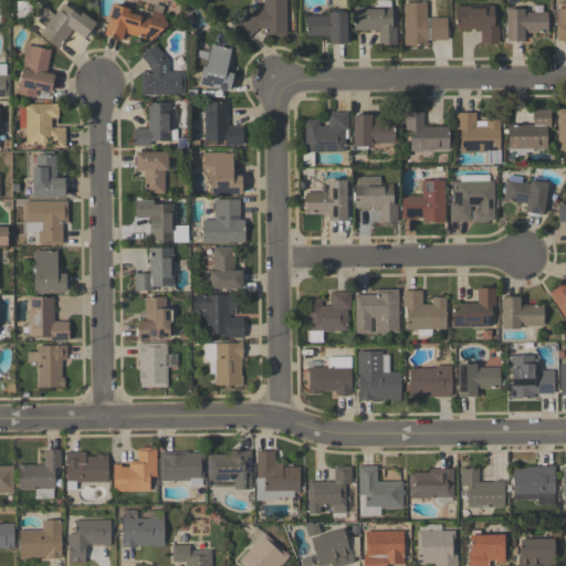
[(286,0),(286,38),(266,38),(266,29),(260,29),(248,39),(236,23),(252,11),(263,11),(263,0),(286,0)]
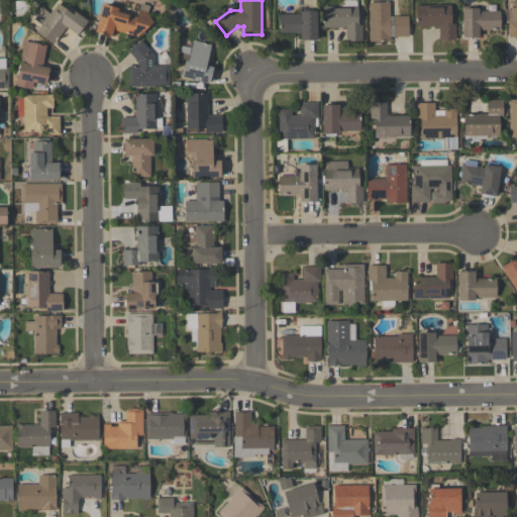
[(322,28),(322,7),(343,6),(343,0),(356,0),(356,6),(357,6),(357,25),(362,25),(362,41),(345,41),(345,27),(322,28)]
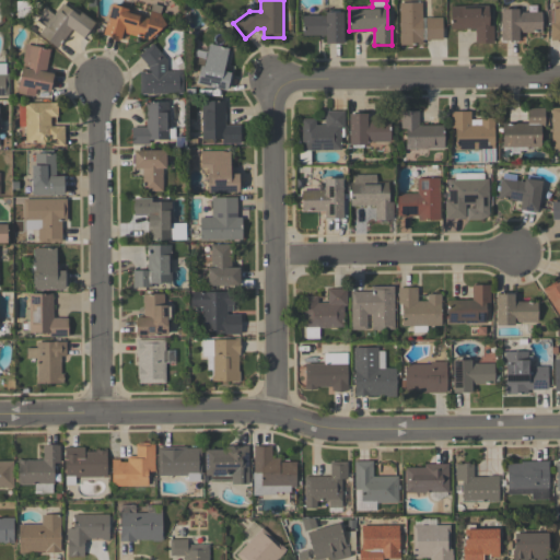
[(399,46),(398,3),(421,2),(422,41),(421,41),(421,45),(399,46)]
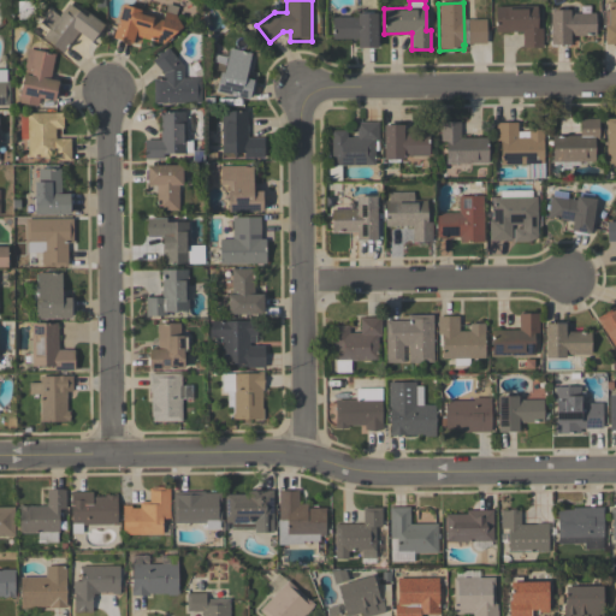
[(615,45),(605,45),(605,25),(609,25),(608,3),(615,3),(615,45)]
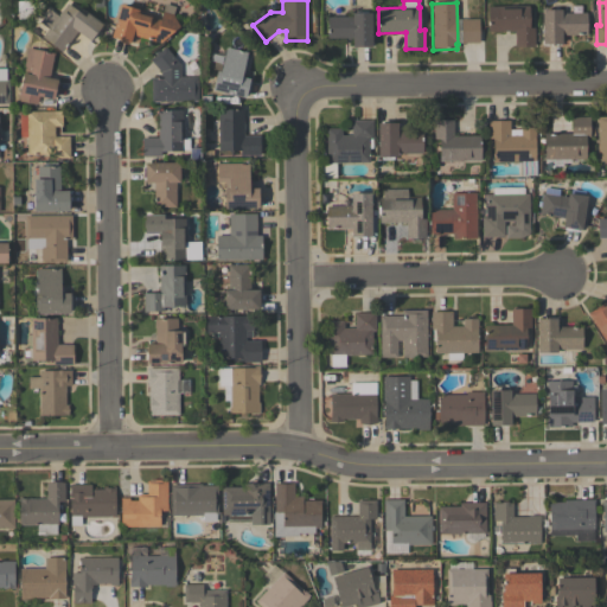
[(90,42),(77,32),(62,53),(42,38),(48,30),(39,23),(49,10),(58,17),(68,4),(85,18),(88,14),(102,25),(90,42)]
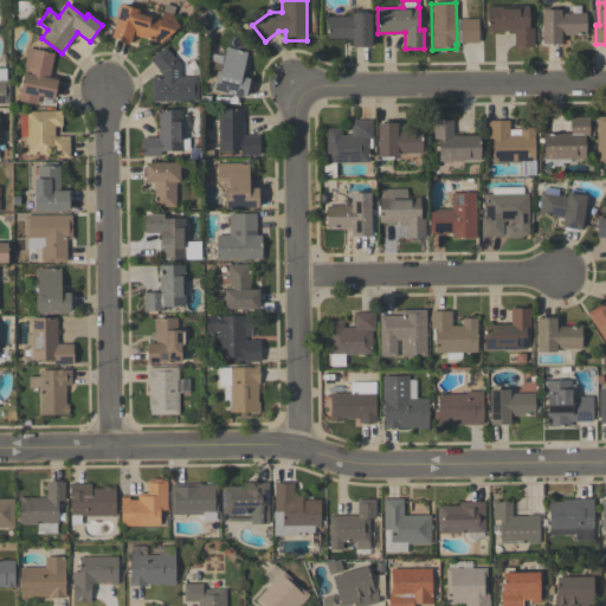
[(111,38),(121,5),(139,11),(137,13),(160,20),(165,5),(175,7),(173,15),(179,27),(160,44),(155,42),(155,43),(133,36),(130,44),(111,38)]
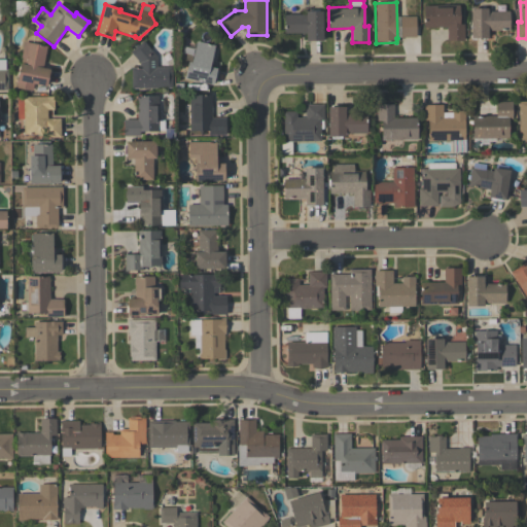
[(423,6),(459,5),(459,25),(463,25),(463,40),(447,41),(447,27),(424,28),(423,6)]
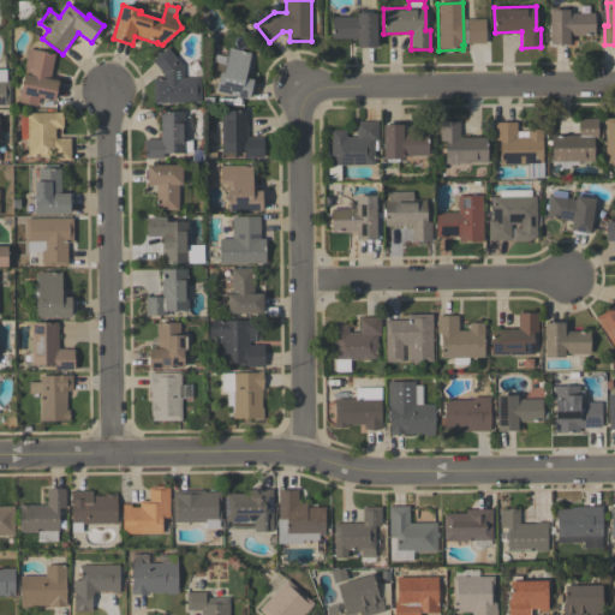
[(549,46),(549,11),(569,11),(569,13),(595,13),(595,36),(569,36),(569,45),(549,46)]
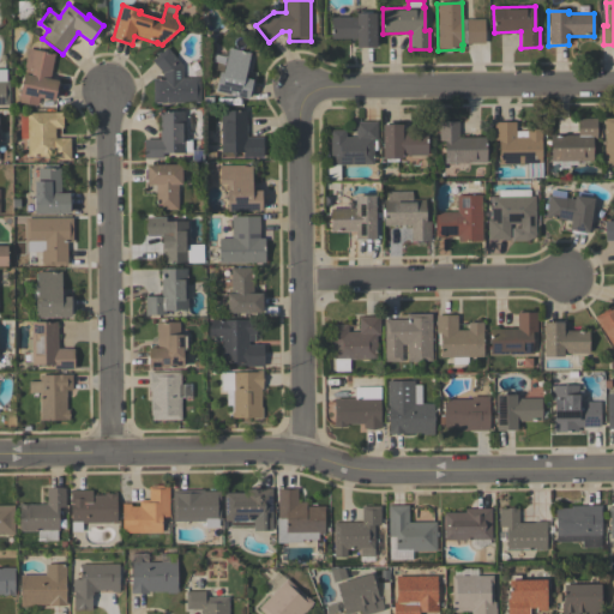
[(375,48),(356,48),(356,40),(331,40),(331,17),(356,17),(356,14),(375,14),(375,48)]
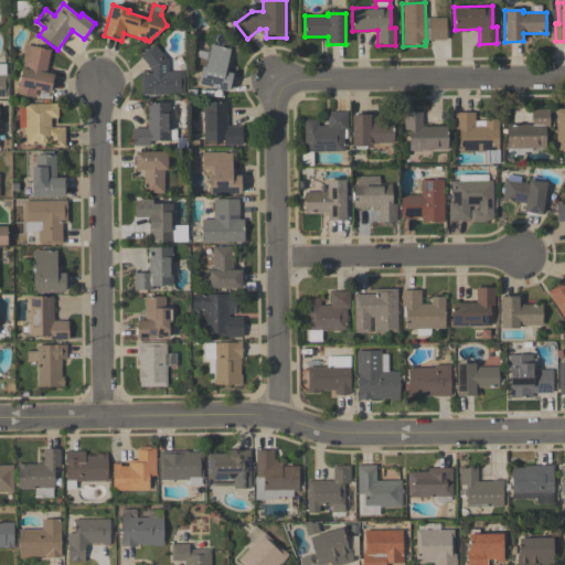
[(429,41),(429,19),(446,19),(446,41),(429,41)]
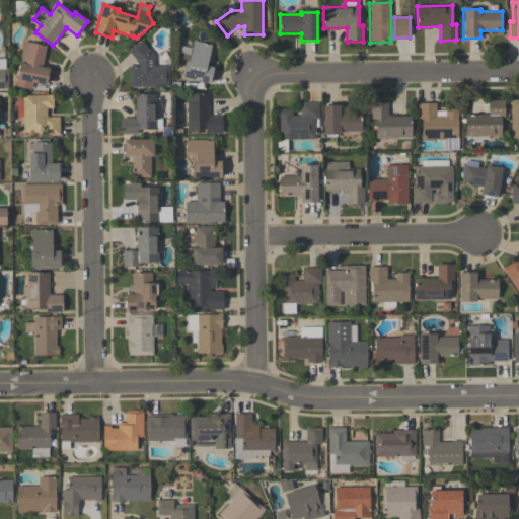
[(169,87),(129,87),(129,67),(137,67),(137,62),(128,52),(142,41),(154,56),(154,66),(169,66),(169,87)]
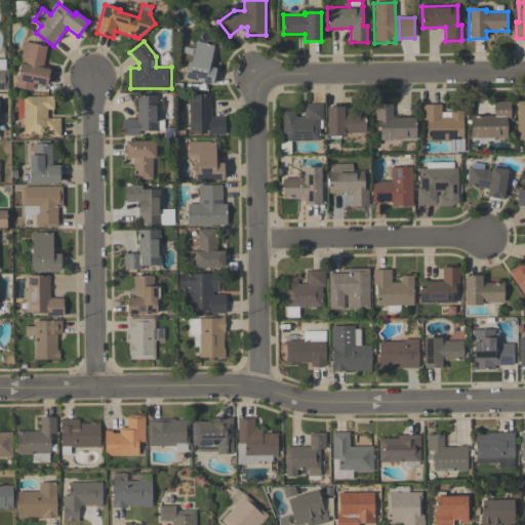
[(213,45),(209,67),(216,69),(212,85),(184,78),(188,62),(191,63),(196,41),(213,45)]
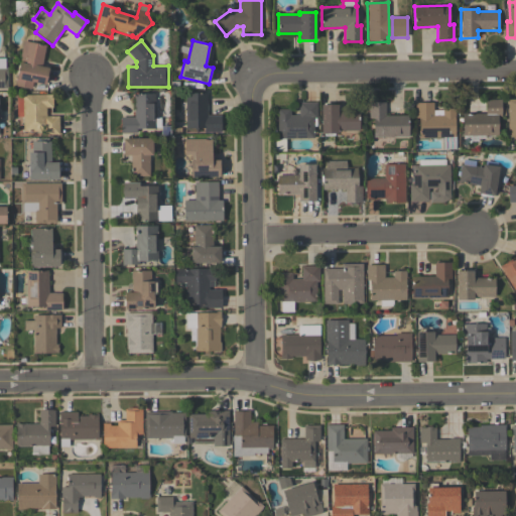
[(15,86),(19,65),(18,63),(23,41),(46,46),(41,67),(49,69),(45,86),(32,83),(31,90),(15,86)]
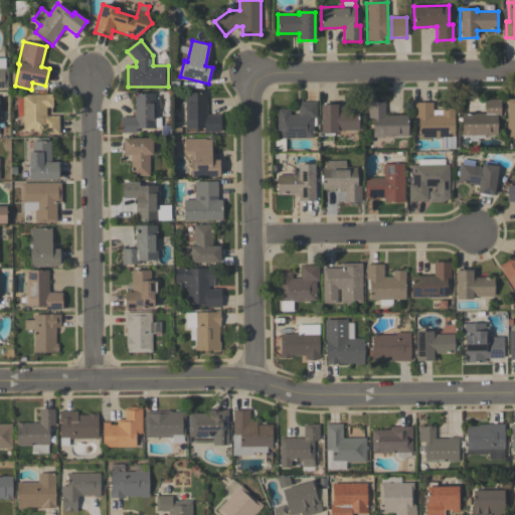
[(121,134),(121,118),(134,118),(134,95),(154,94),(155,119),(160,119),(160,128),(155,128),(155,129),(137,129),(137,133),(121,134)]
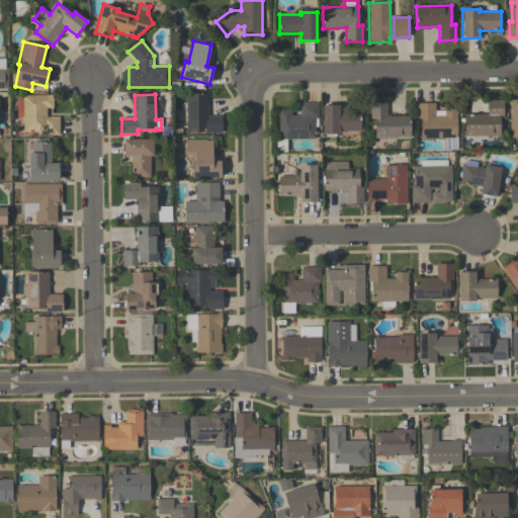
[(222,133),(205,134),(205,130),(187,130),(186,94),(207,94),(208,116),(222,116),(222,133)]
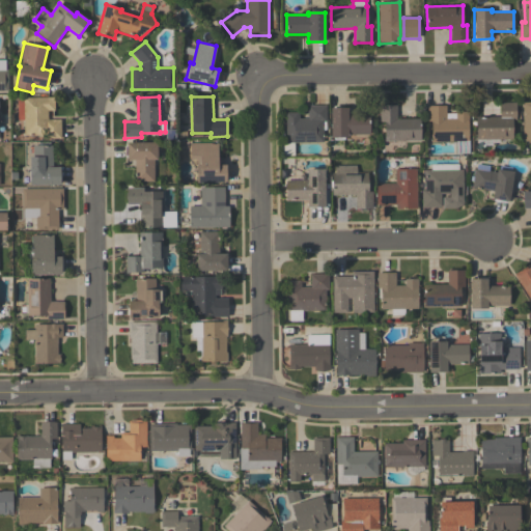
[(24,136),(23,98),(54,98),(55,111),(48,111),(48,120),(60,120),(61,139),(45,139),(45,135),(24,136)]
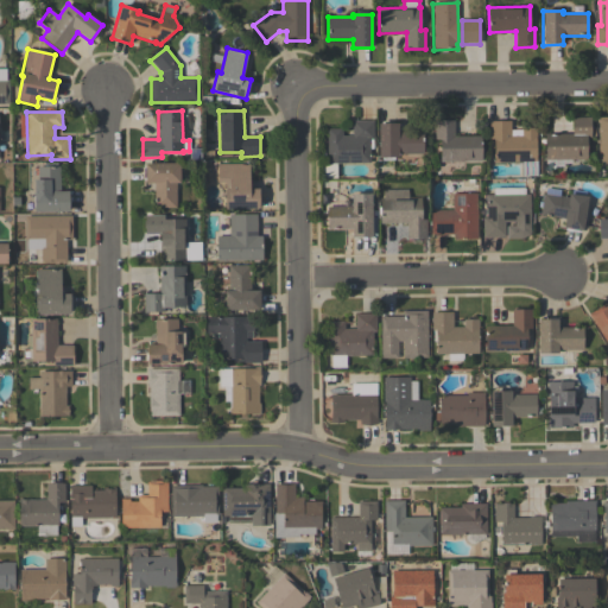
[(590,118),(590,139),(587,139),(587,160),(545,160),(545,134),(571,134),(571,118),(590,118)]
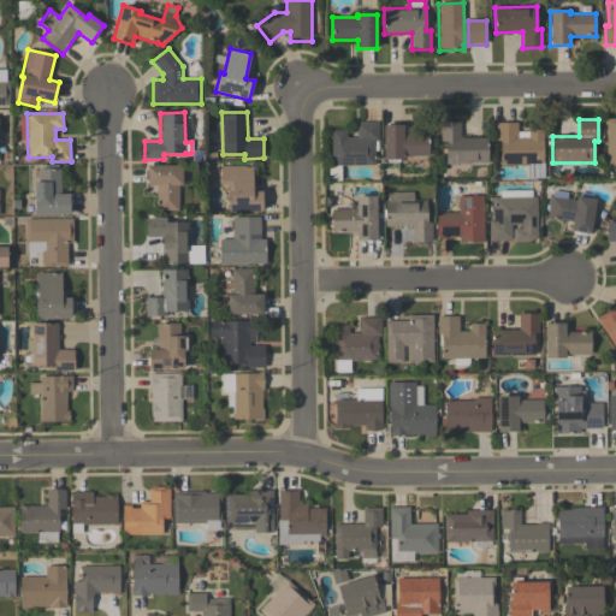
[(615,166),(606,166),(605,119),(615,119),(615,166)]
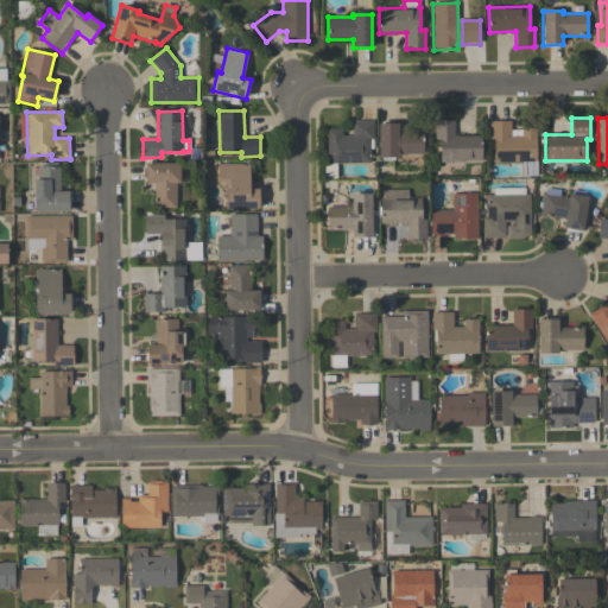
[(373,121),(373,139),(373,149),(369,149),(369,163),(327,164),(327,130),(342,130),(342,137),(352,137),(352,121),(373,121)]
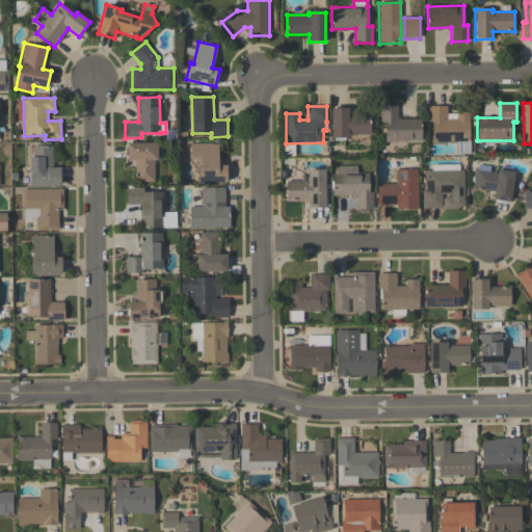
[(421,141),(384,142),(384,123),(380,123),(380,106),(397,106),(397,120),(421,120),(421,141)]
